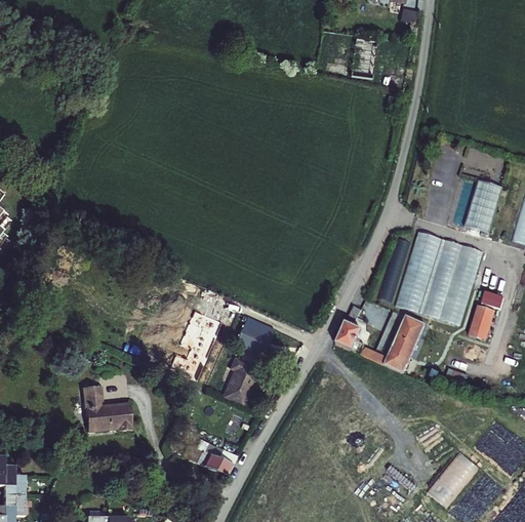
[(356,23),(351,61),(349,74),(349,75),(372,79),(379,26),(356,23)]
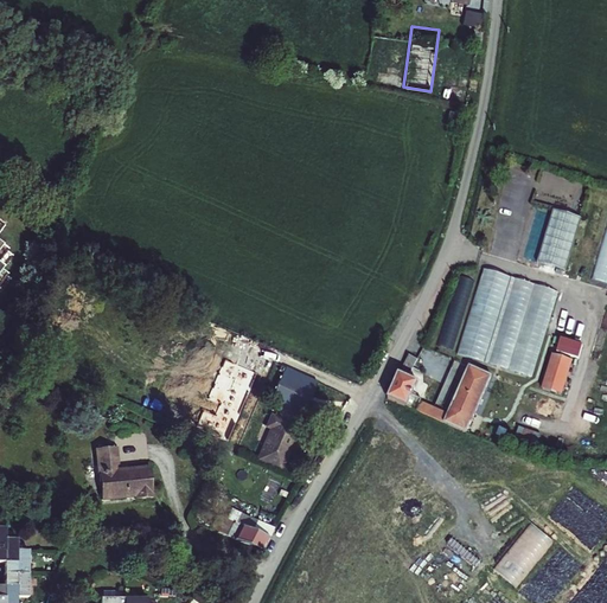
[(582,215),(553,205),(537,260),(568,269),(582,215)]
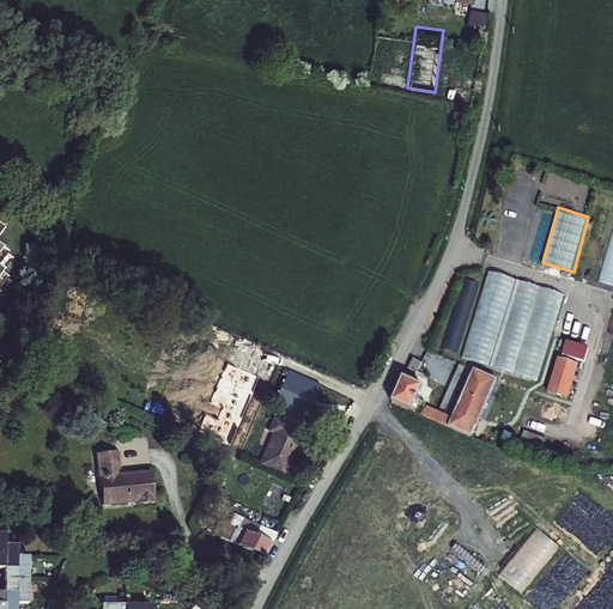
[(612,221),(595,279),(612,284),(612,221)]
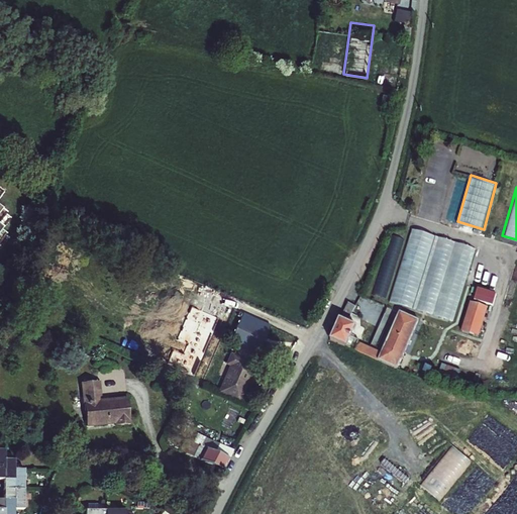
[(0,242),(7,234),(2,230),(11,219),(0,209),(0,199),(4,194),(0,191),(0,242)]
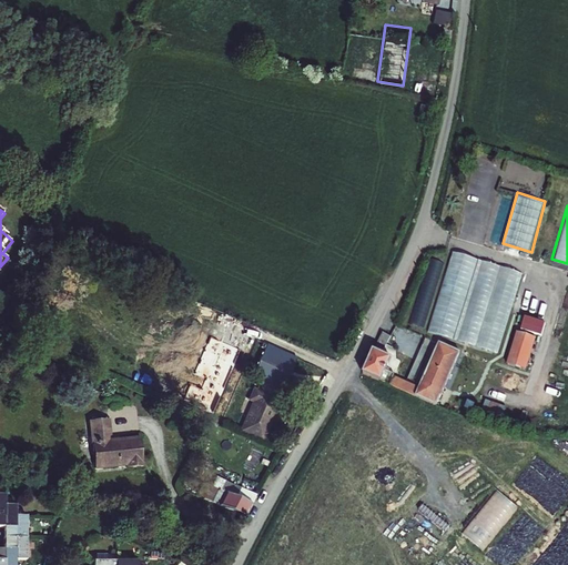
[(477,258),(453,250),(426,326),(454,336),(477,258)]
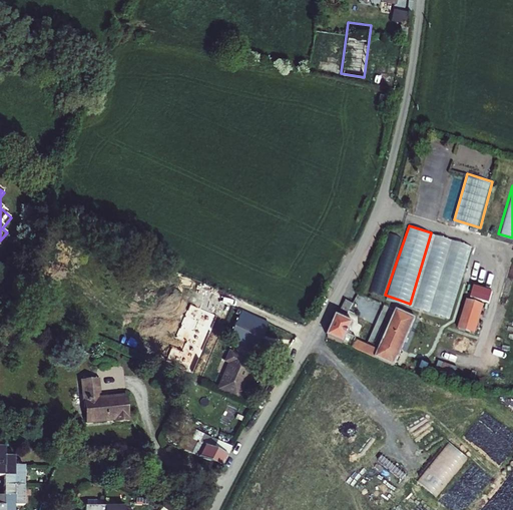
[(402,235),(388,230),(369,288),(385,295),(402,235)]
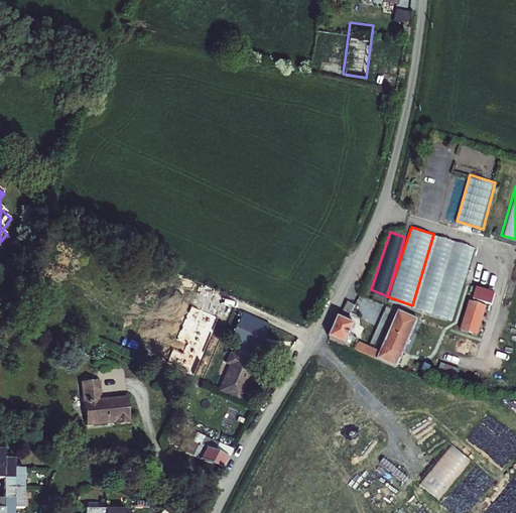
[(478,246),(438,234),(416,304),(457,316),(478,246)]
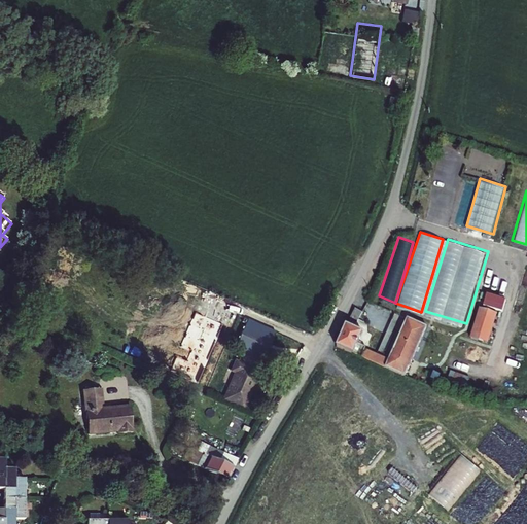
[(506,308),(510,295),(485,289),(482,302),(506,308)]
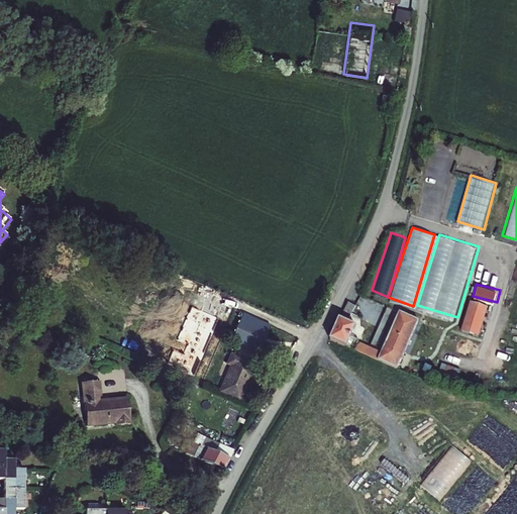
[(340,314),(349,318),(355,306),(347,301),(340,314)]
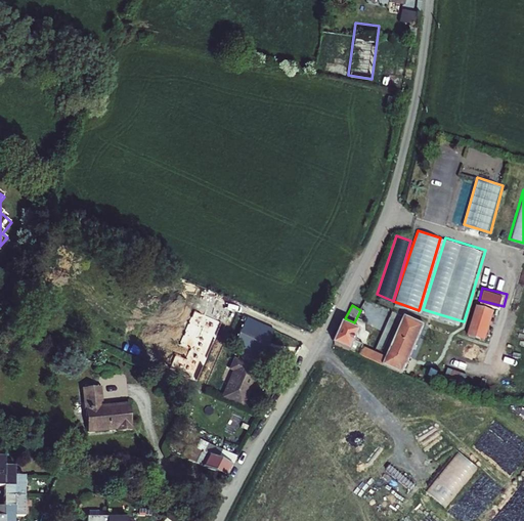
[(496,310),(479,305),(470,335),(487,340),(496,310)]
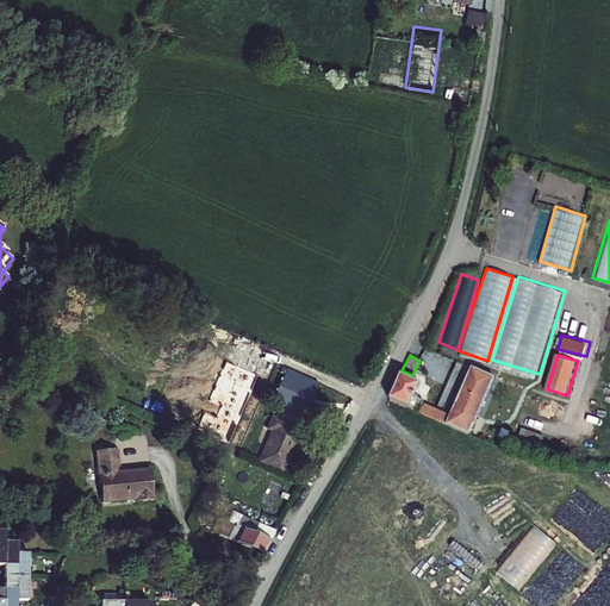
[(495,376),(471,366),(450,411),(446,424),(468,433),(495,376)]
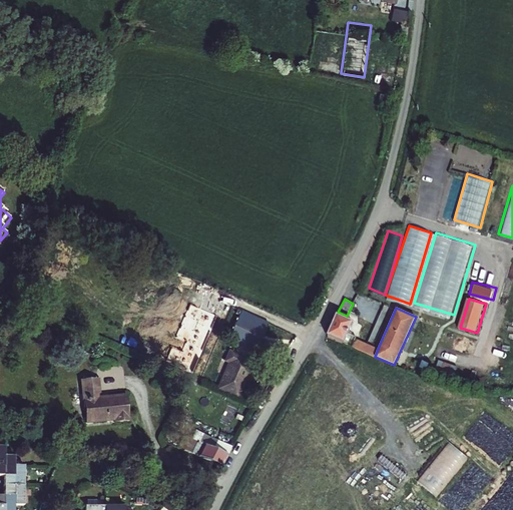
[(242,310),(230,337),(258,350),(270,323),(242,310)]
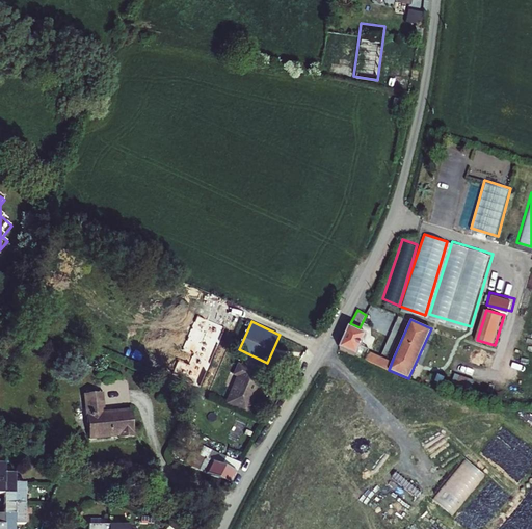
[(365,360),(369,348),(362,345),(367,335),(360,332),(349,326),(339,348),(365,360)]
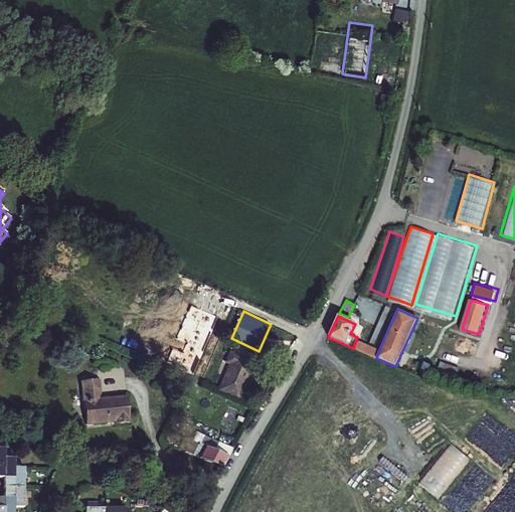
[(477,340),(448,331),(444,344),(473,353),(477,340)]
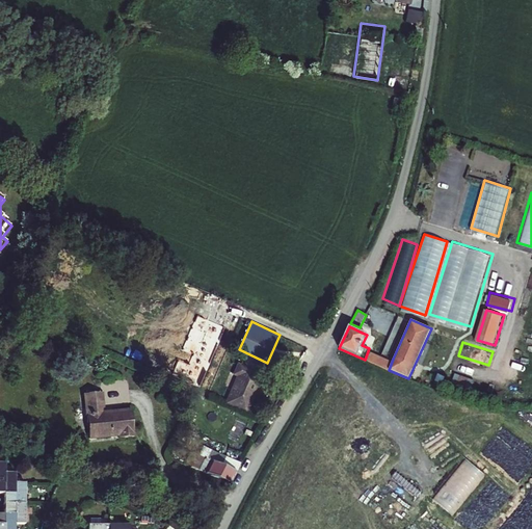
[(393,359),(369,348),(365,360),(389,370),(393,359)]
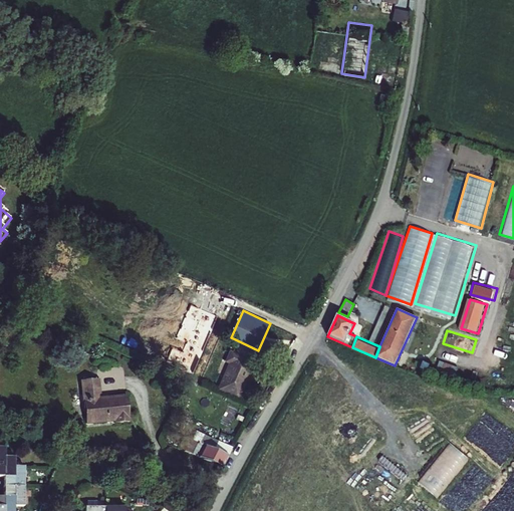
[(257,353),(258,350),(231,337),(229,341),(257,353)]
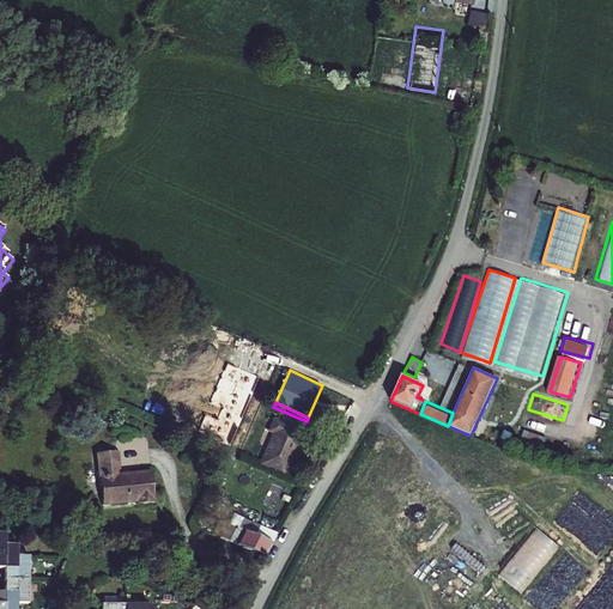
[(275,420),(271,428),(275,431),(298,442),(304,430),(303,430),(305,424),(281,413),(278,421),(275,420)]
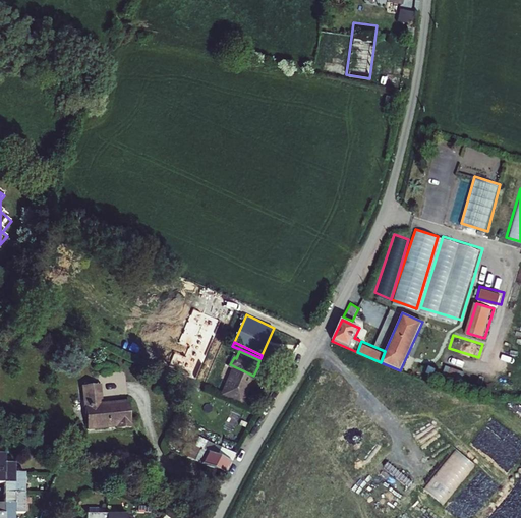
[(443,375),(463,381),(466,369),(446,363),(443,375)]
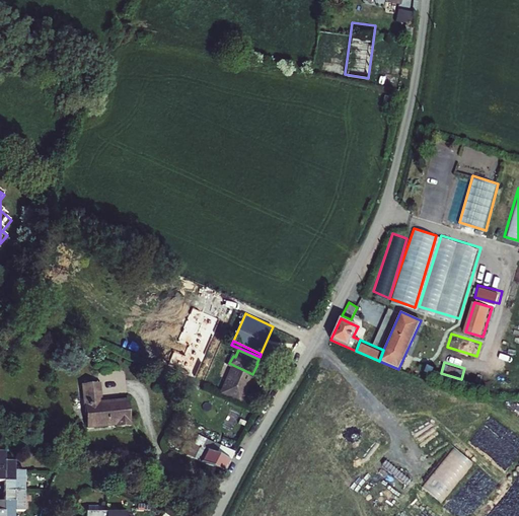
[(241,400),(252,374),(233,365),(222,391),(241,400)]
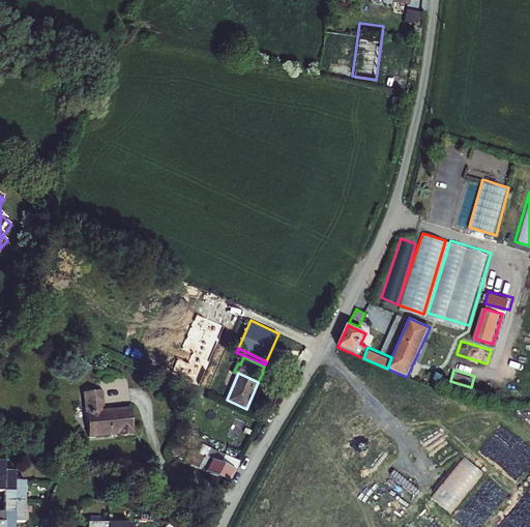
[(102,390),(85,392),(89,436),(119,433),(120,436),(135,435),(131,409),(102,412),(101,406),(104,406),(102,390)]
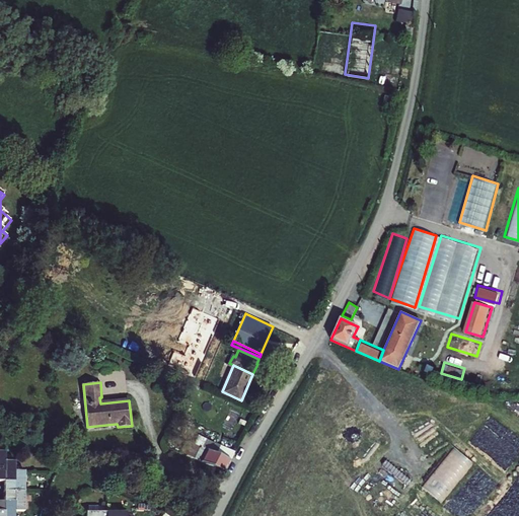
[(196,436),(188,455),(224,471),(229,459),(233,450),(215,442),(214,444),(196,436)]
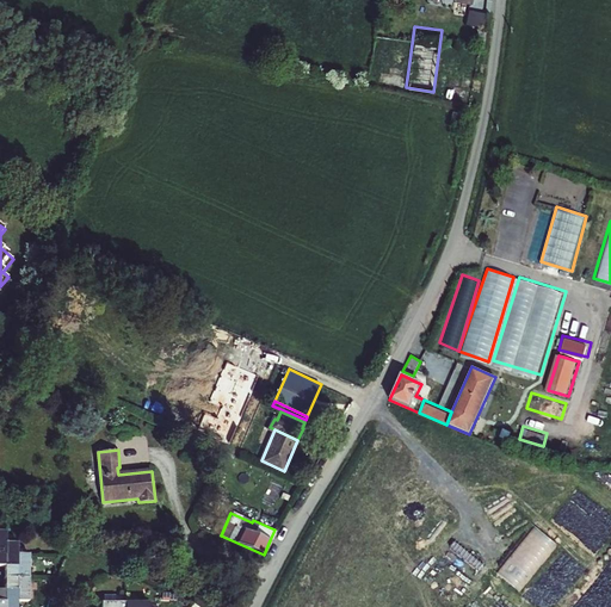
[(17,606),(18,596),(29,596),(29,550),(17,550),(17,539),(6,539),(6,527),(0,527),(0,561),(6,562),(6,567),(6,581),(6,584),(0,584),(0,606),(17,606)]
